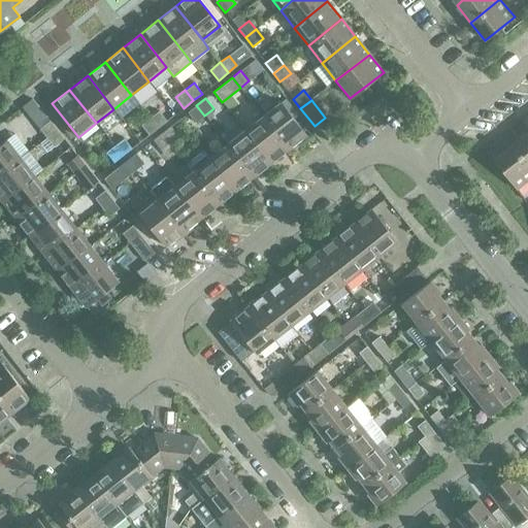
[(262,116),(288,149),(306,134),(279,101),(262,116)]
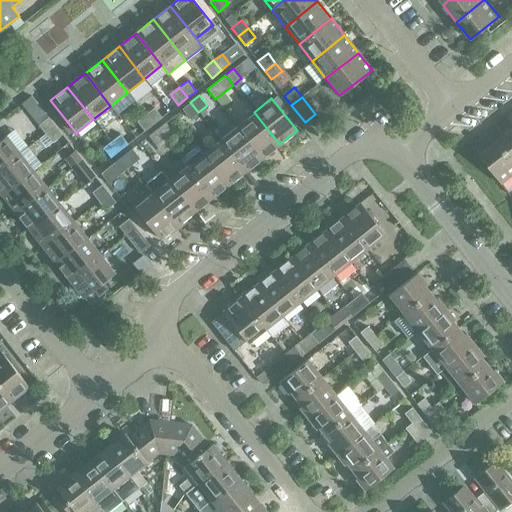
[(198,112),(190,102),(181,109),(189,119),(198,112)]
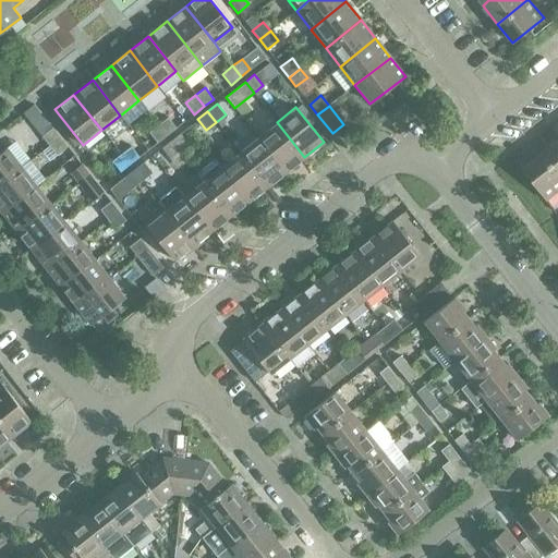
[(167,135),(177,128),(168,117),(158,124),(167,135)]
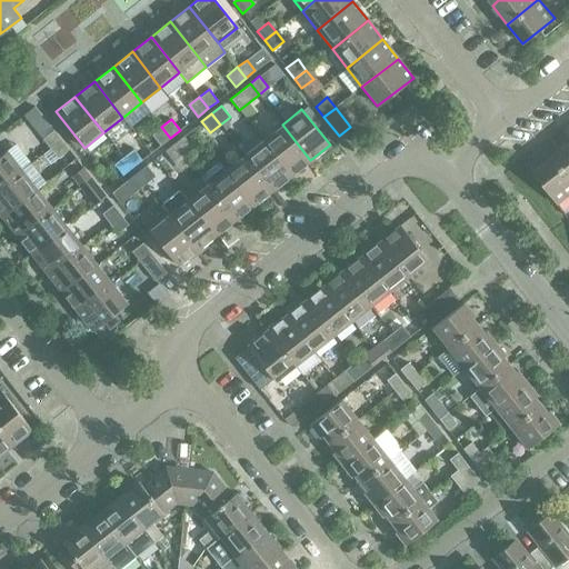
[(263,139),(291,176),(310,160),(282,125),(263,139)]
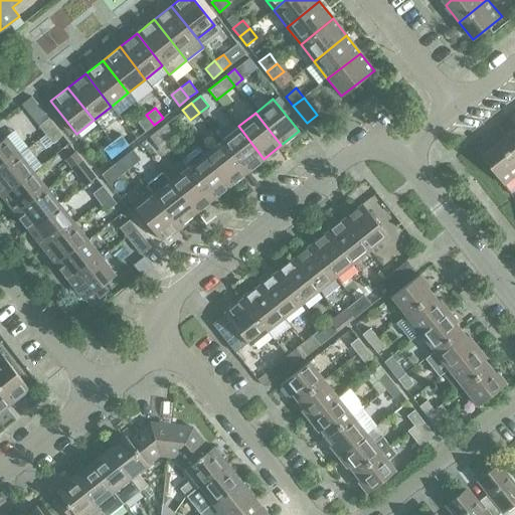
[(154,125),(146,115),(137,122),(145,132),(154,125)]
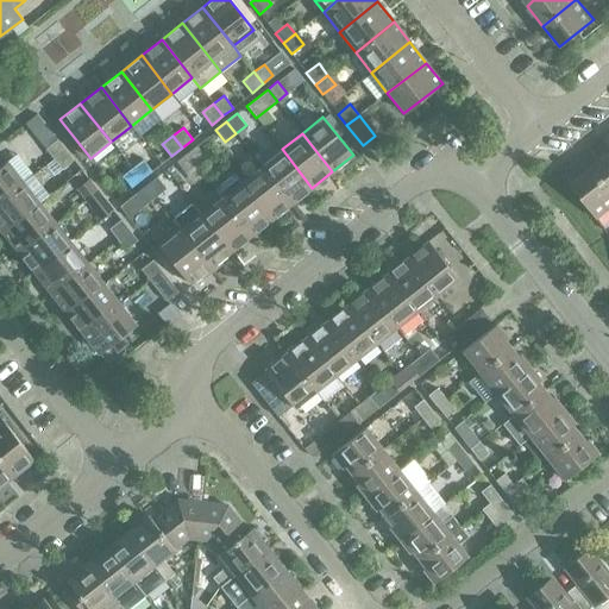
[(57,139),(45,149),(54,159),(66,150),(57,139)]
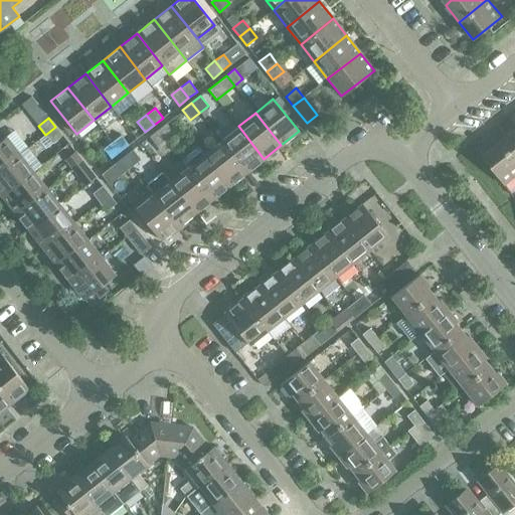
[(157,130),(165,140),(174,133),(166,123),(157,130)]
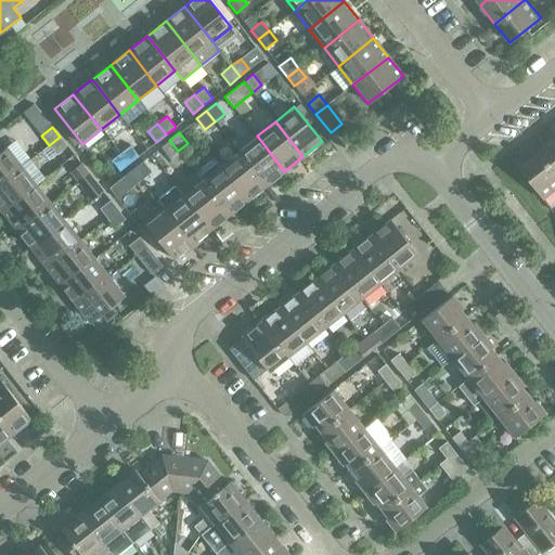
[(239,151),(266,185),(284,171),(257,136),(239,151)]
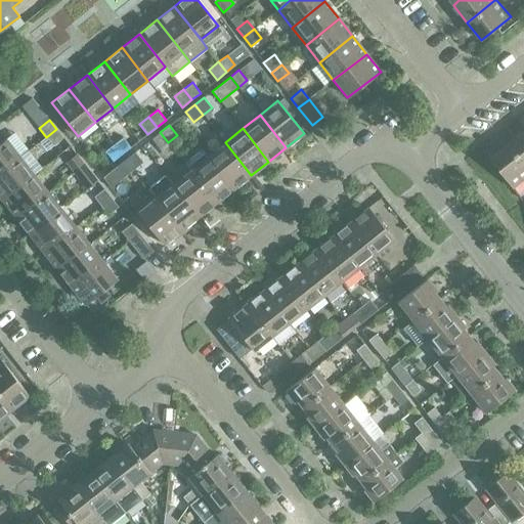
[(56,129),(46,137),(53,146),(63,138),(56,129)]
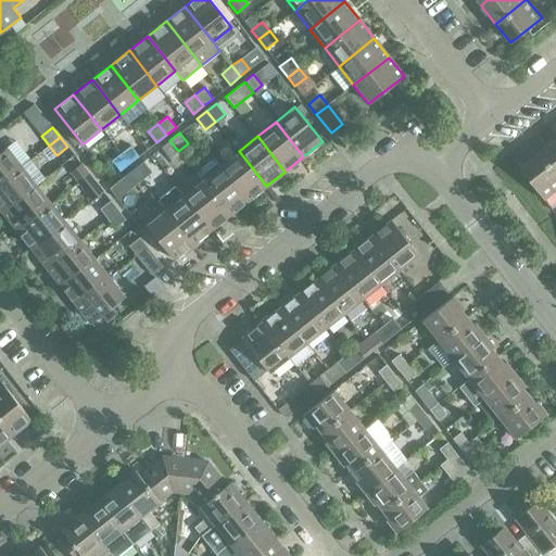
[(555,139),(538,154),(555,177),(555,139)]
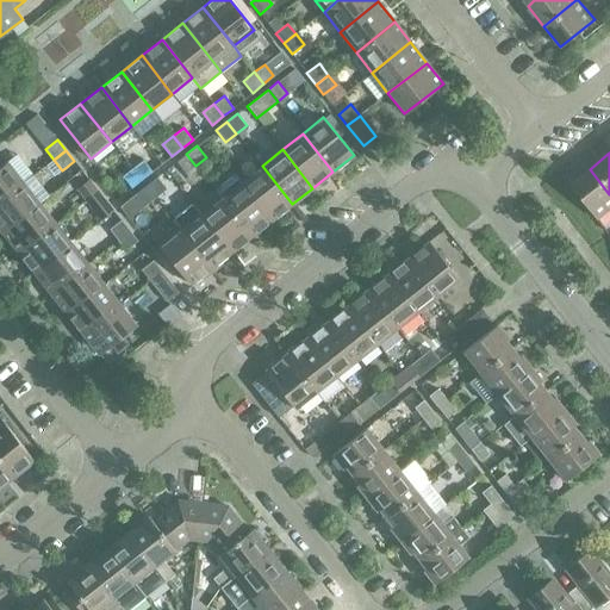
[(0,201),(24,182),(33,175),(17,154),(0,167),(0,201)]
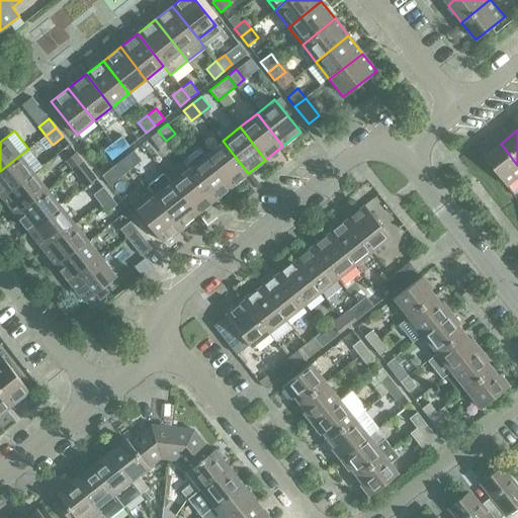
[(158,148),(166,141),(158,131),(150,138),(158,148)]
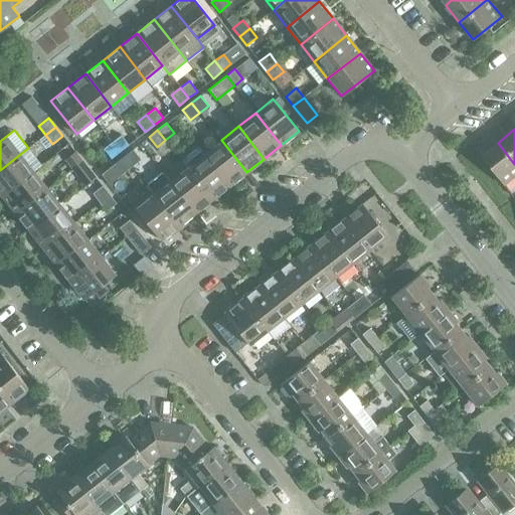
[(120,152),(129,145),(121,135),(112,142),(120,152)]
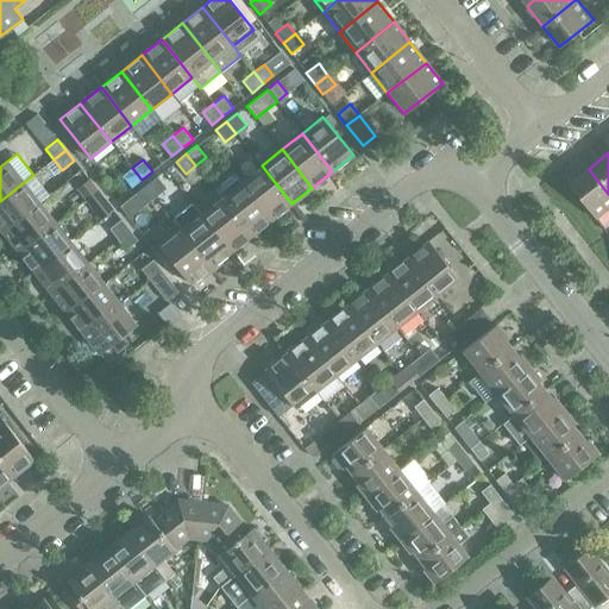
[(240,181),(271,220),(292,203),(262,165),(240,181)]
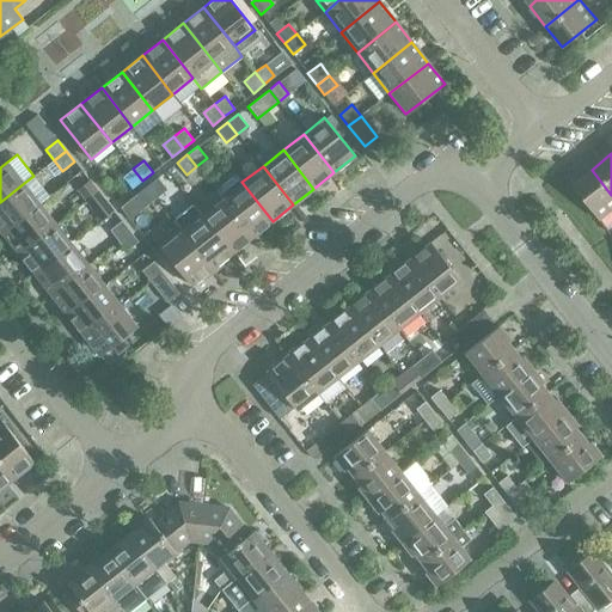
[(142,181),(133,169),(122,177),(132,189),(142,181)]
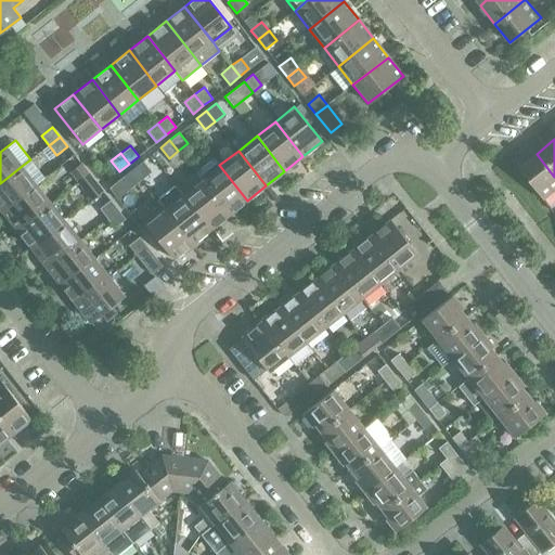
[(554,177),(537,154),(518,169),(542,201),(554,190),(554,177)]
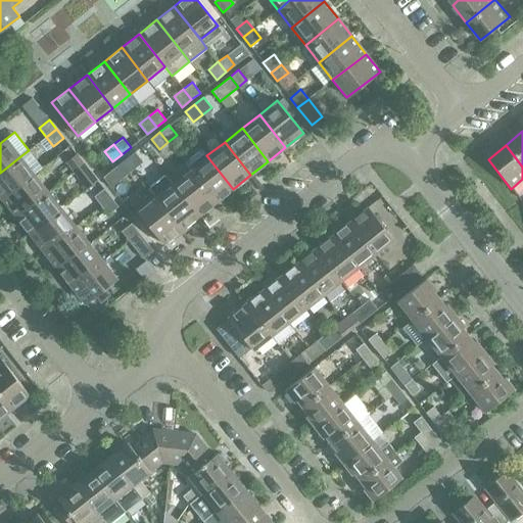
[(142,162),(135,151),(125,159),(133,170),(142,162)]
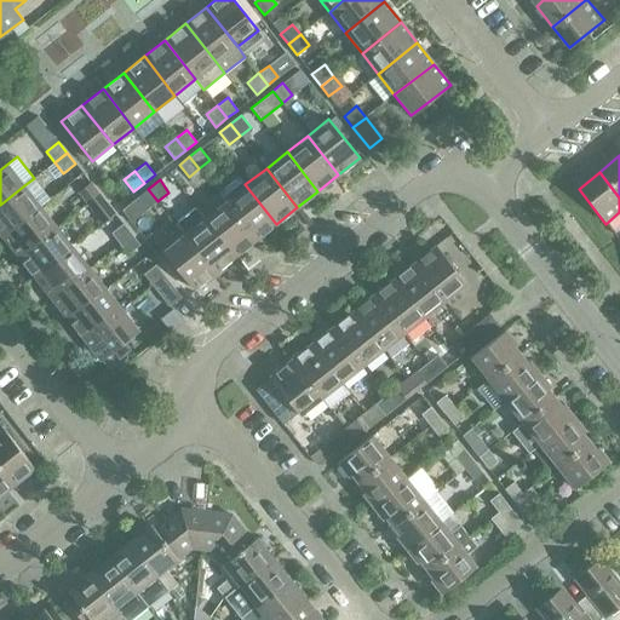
[(79,193),(87,204),(99,194),(91,183),(79,193)]
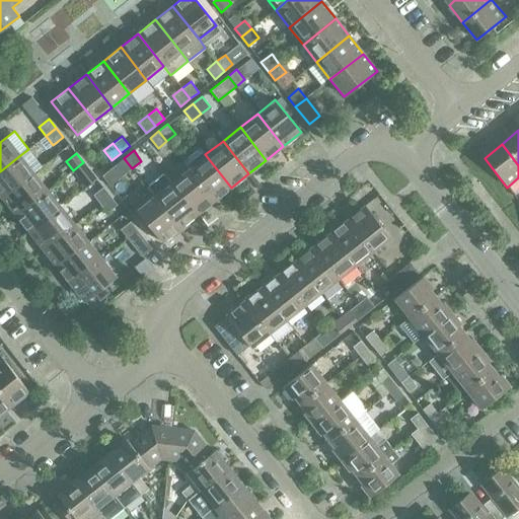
[(188,168),(214,201),(231,188),(205,154),(188,168)]
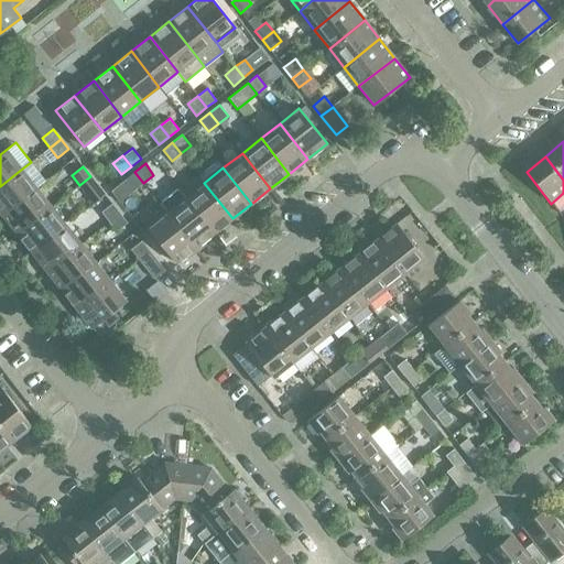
[(22,169),(0,186),(0,212),(2,216),(38,187),(22,169)]
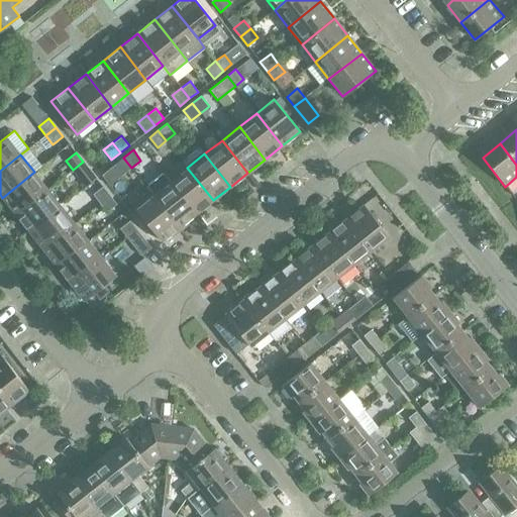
[(131,168),(123,158),(115,165),(123,174),(131,168)]
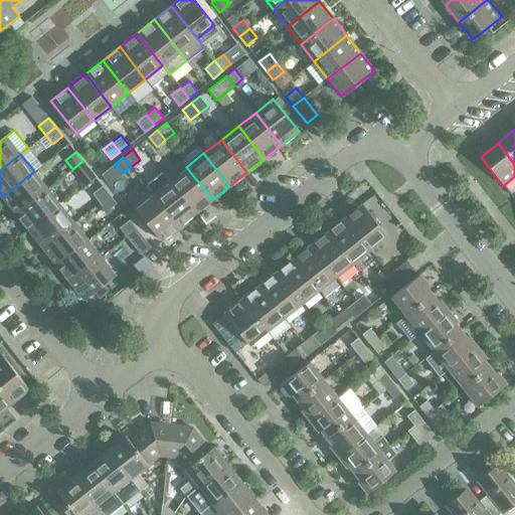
[(82,161),(72,169),(86,186),(96,178),(82,161)]
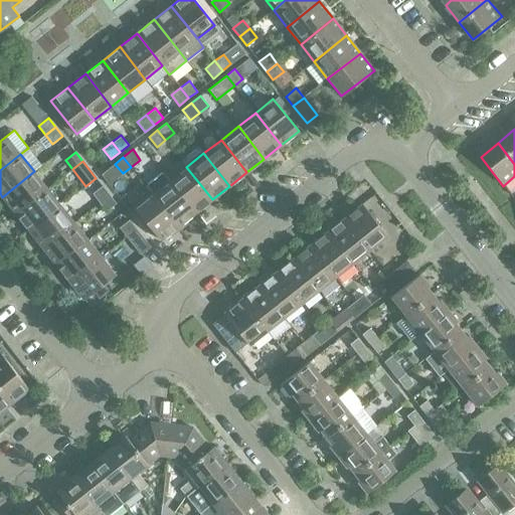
[(169,180),(195,213),(212,199),(186,167),(169,180)]
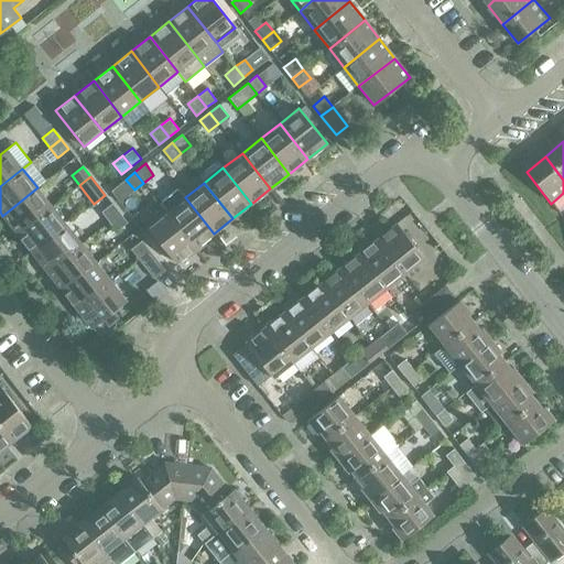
[(38,187),(2,216),(18,235),(53,206),(38,187)]
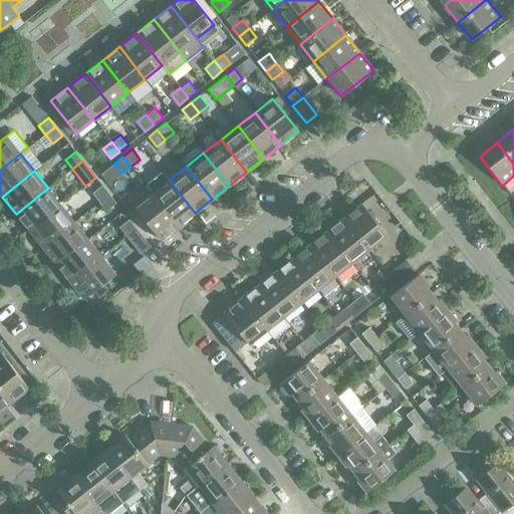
[(152,194),(178,226),(195,213),(169,180),(152,194)]
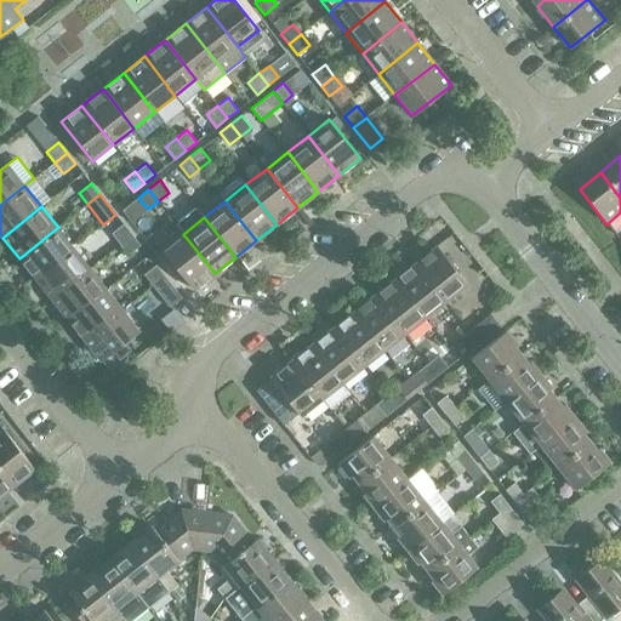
[(110,233),(120,245),(132,235),(124,223),(110,233)]
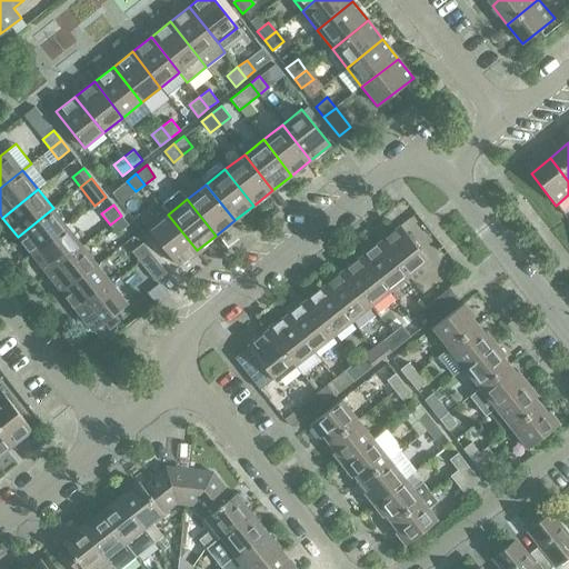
[(53,208),(18,237),(32,256),(68,227),(53,208)]
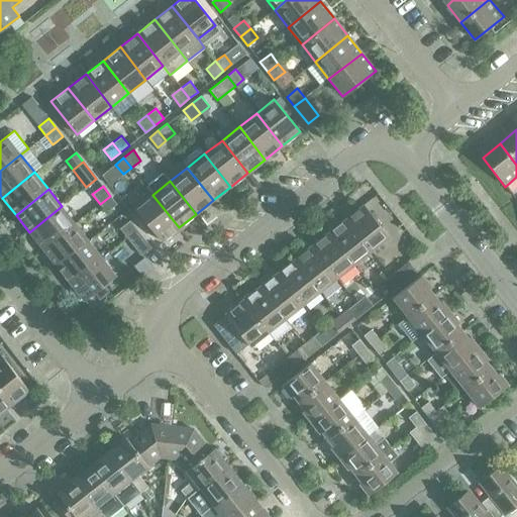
[(152,195),(135,208),(162,241),(179,227),(152,195)]
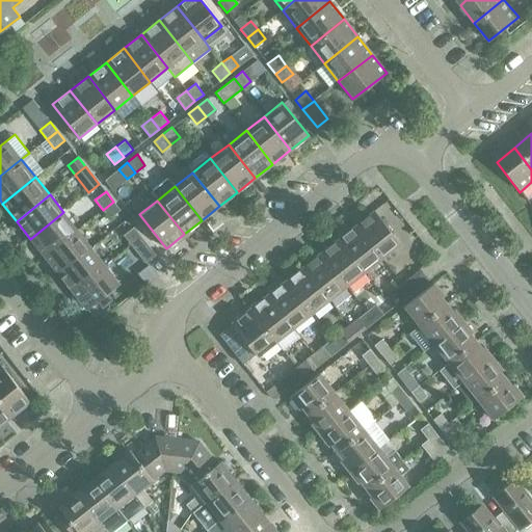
[(113,202),(103,210),(109,218),(121,210),(113,202)]
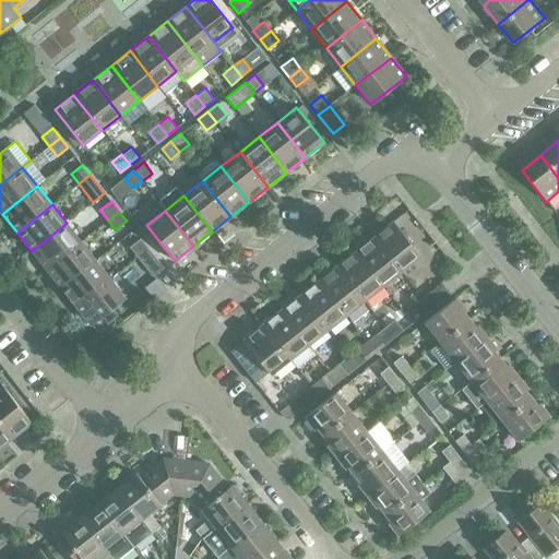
[(421,257),(393,222),(373,237),(402,272),(421,257)]
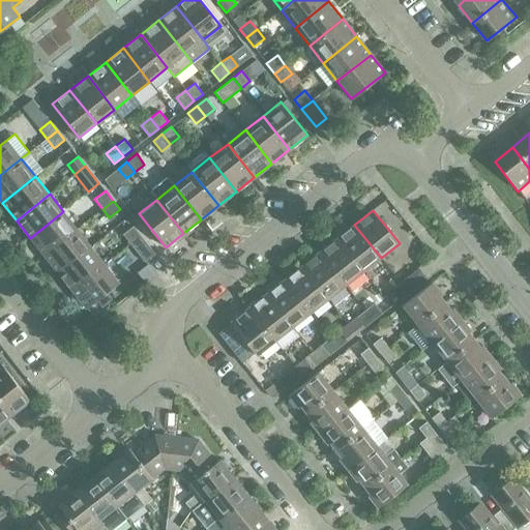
[(63,211),(30,238),(45,256),(78,229),(63,211)]
